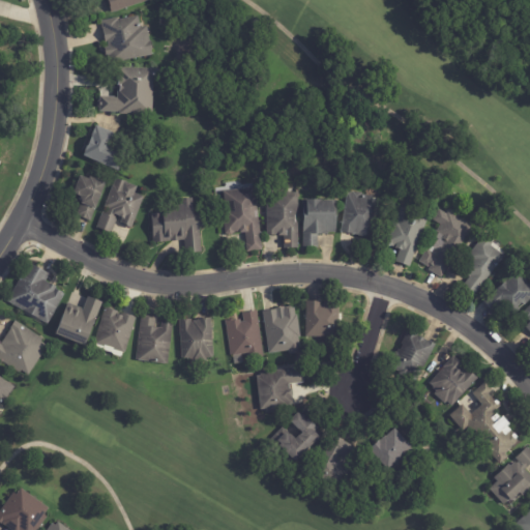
[(150,0),(151,1),(113,13),(109,0),(150,0)]
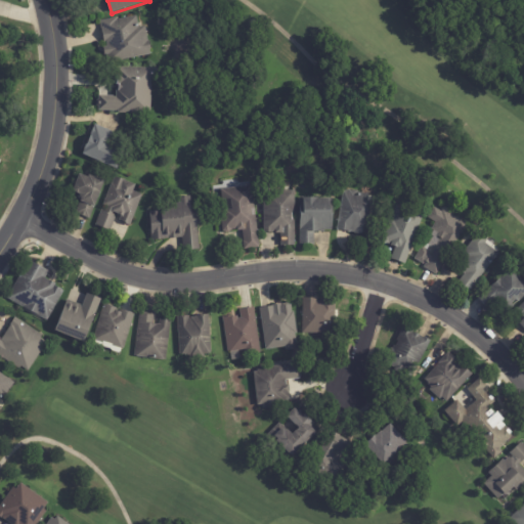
[(104,53),(103,47),(108,46),(107,42),(105,43),(101,20),(118,17),(118,19),(137,16),(139,28),(146,27),(149,41),(150,41),(151,49),(150,49),(151,54),(110,62),(108,54),(105,55),(104,53)]
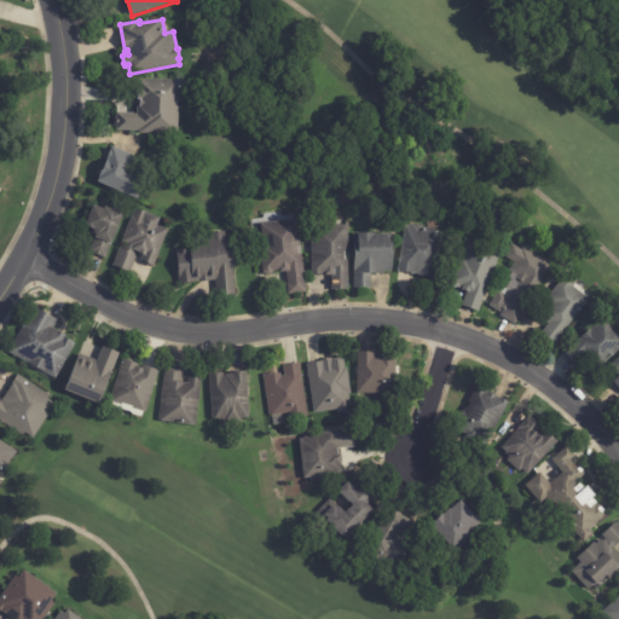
[(187,92),(185,94),(179,94),(178,136),(140,134),(140,132),(117,132),(117,127),(115,126),(115,119),(117,119),(117,114),(136,115),(137,115),(138,106),(140,106),(140,102),(138,102),(138,81),(185,81),(187,84),(187,92)]
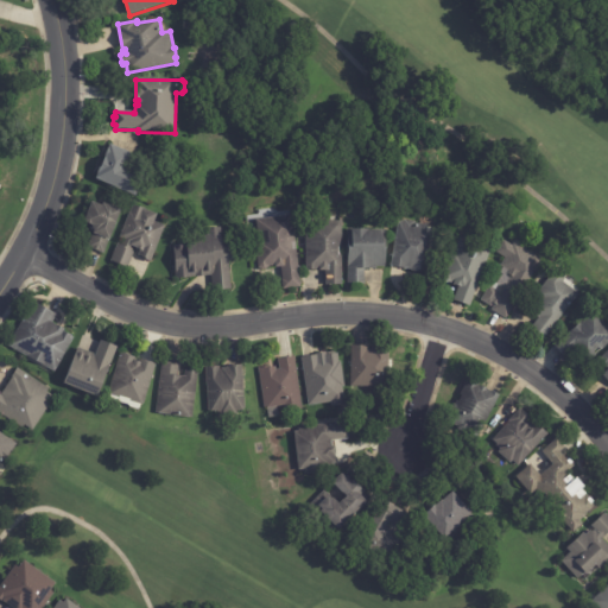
[(134,156),(128,170),(146,178),(138,197),(97,179),(113,145),(134,154),(134,156)]
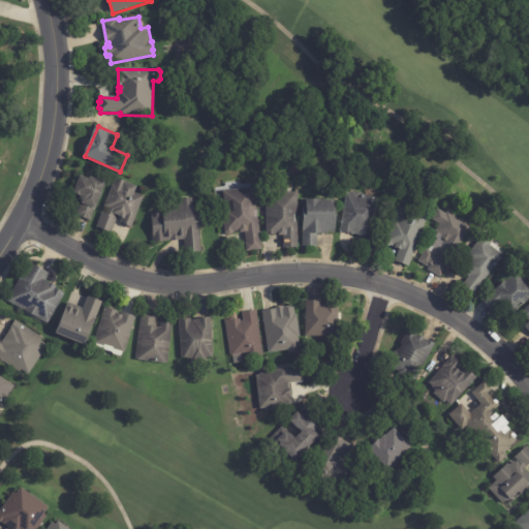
[(88,221),(76,217),(82,205),(79,196),(73,195),(81,177),(90,180),(91,178),(106,184),(91,222),(88,221)]
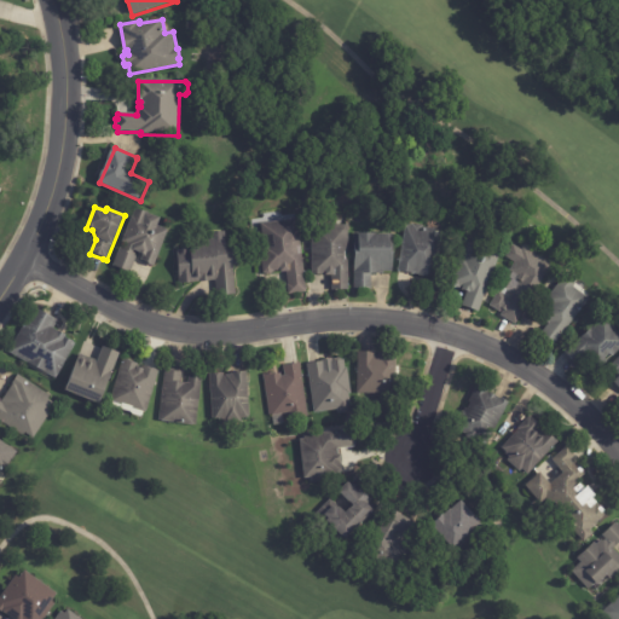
[(162,220),(158,226),(169,231),(155,268),(144,265),(144,262),(142,261),(144,255),(136,252),(134,254),(137,255),(136,258),(138,258),(131,275),(114,267),(121,249),(126,252),(127,246),(123,244),(137,209),(162,220)]
